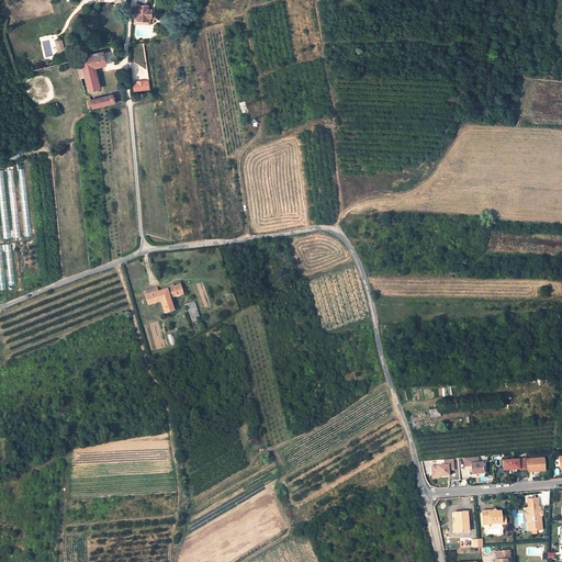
[(150,18),(150,10),(147,10),(147,6),(138,6),(137,7),(137,9),(135,9),(134,9),(134,17),(150,18)]
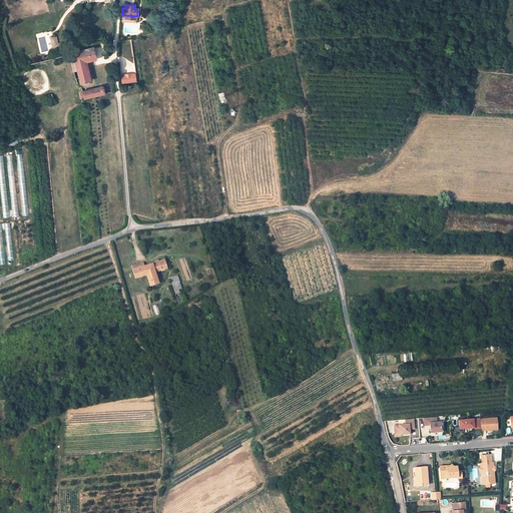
[(52,48),(58,47),(56,36),(50,38),(52,48)]
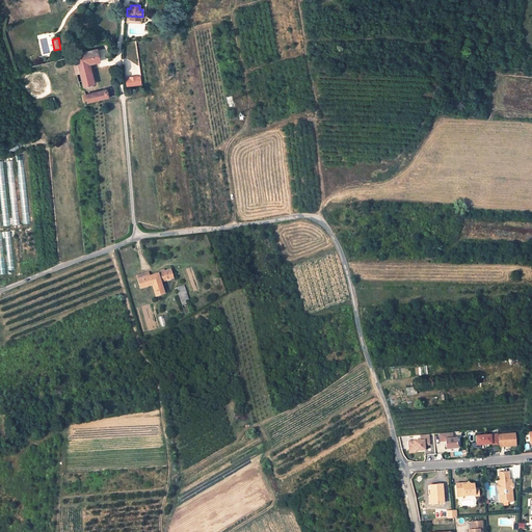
[(75,56),(80,73),(83,86),(92,84),(87,63),(99,60),(97,51),(91,52),(83,54),(75,56)]
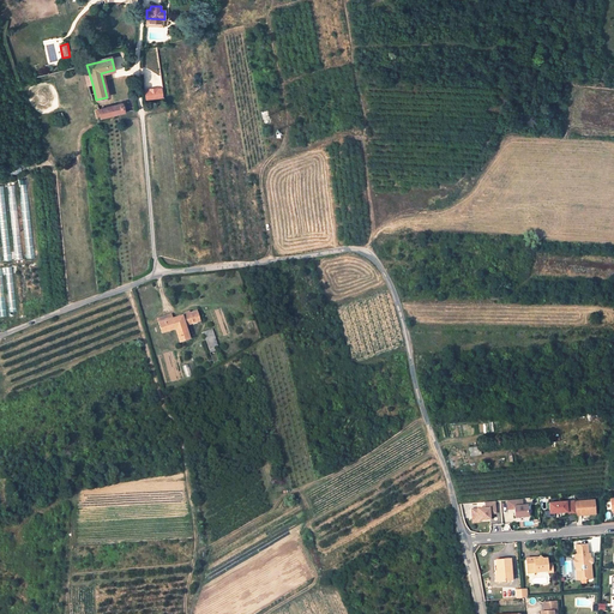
[(121,103),(98,109),(101,118),(121,113),(124,112),(121,103)]
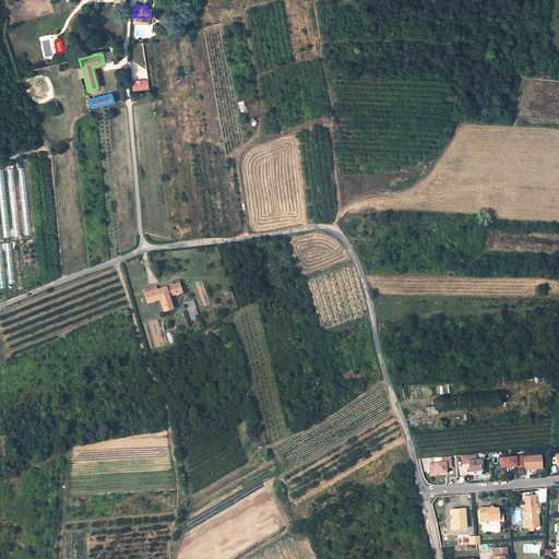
[(157,290),(161,299),(164,311),(173,308),(169,296),(182,292),(179,283),(174,285),(173,284),(169,285),(169,286),(157,290)]
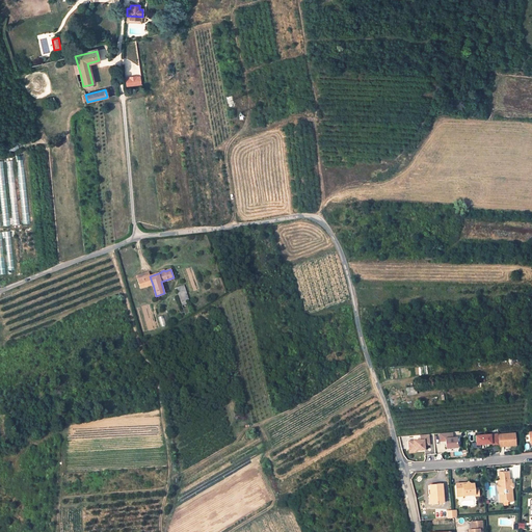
[(153,285),(150,276),(138,280),(140,288),(153,285)]
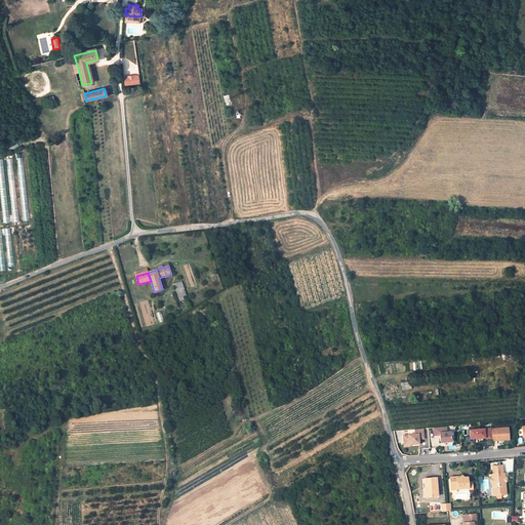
[(434,436),(439,436),(440,443),(450,443),(449,433),(446,434),(446,428),(433,429),(434,436)]
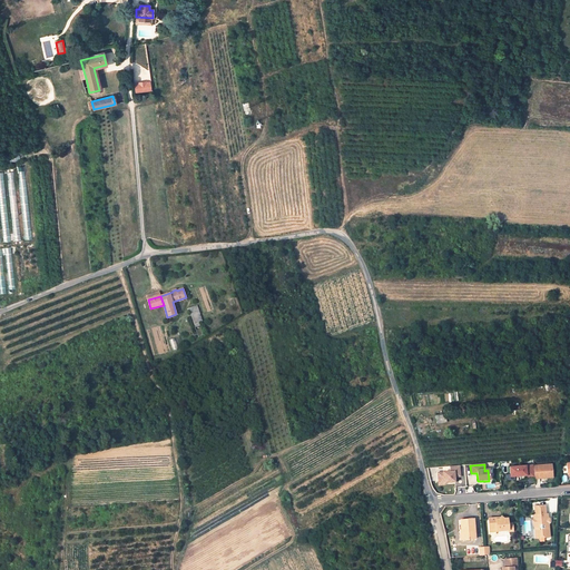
[(552,464),(533,465),(533,471),(534,479),(534,480),(553,479),(552,464)]
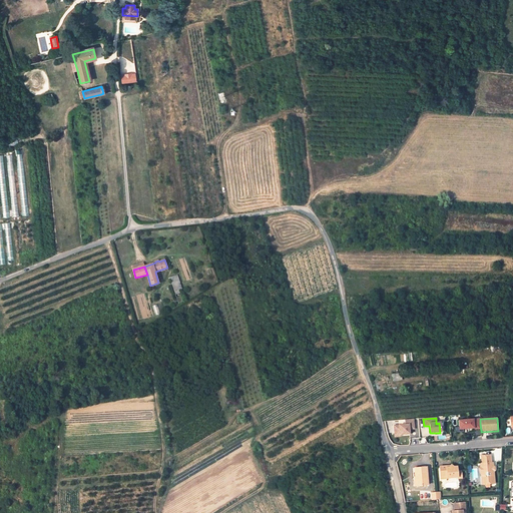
[(459,421),(459,430),(468,429),(474,428),(473,424),(480,424),(480,419),(459,421)]
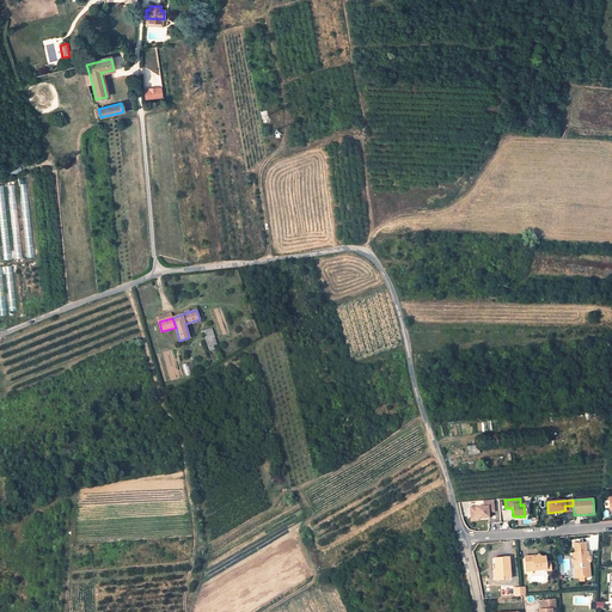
[(477,502),(477,508),(469,508),(470,514),(476,514),(476,518),(488,516),(487,510),(493,510),(493,501),(477,502)]
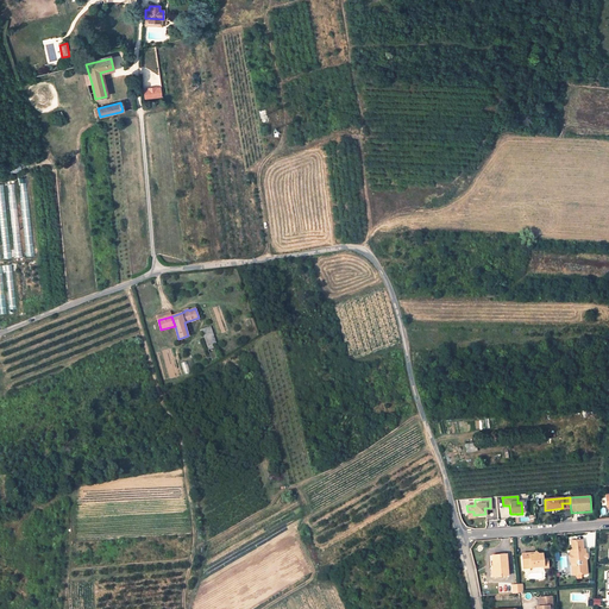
[(563,508),(556,509),(556,513),(560,513),(560,510),(563,510),(563,512),(571,512),(570,503),(562,503),(563,508)]
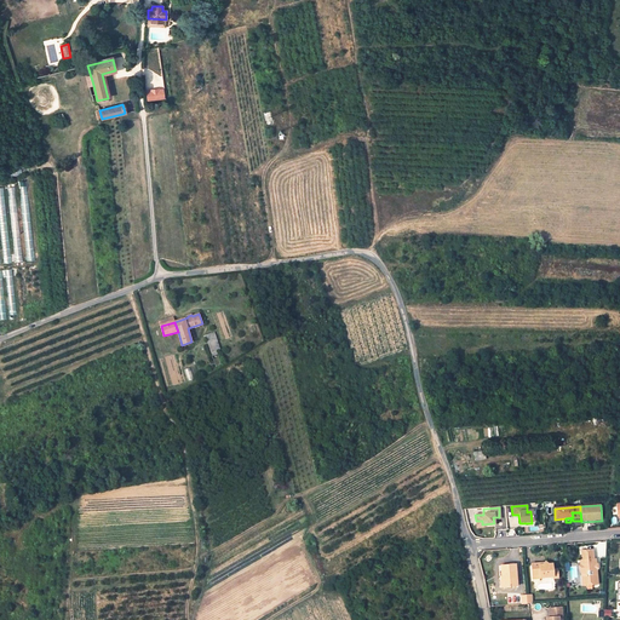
[(585,575),(585,585),(597,584),(597,573),(596,572),(598,568),(598,564),(596,563),(596,560),(593,560),(593,550),(583,550),(583,560),(581,560),(581,564),(580,566),(580,568),(583,572),(581,573),(583,575),(585,575)]
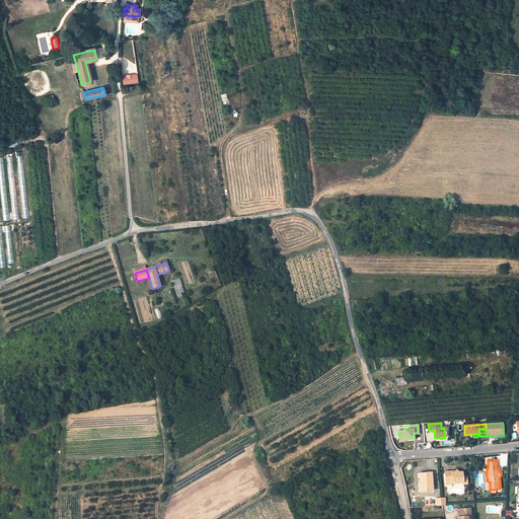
[(452,480),(452,484),(463,483),(463,484),(467,484),(466,476),(462,476),(462,472),(458,472),(456,470),(455,472),(452,473),(451,471),(445,472),(445,482),(452,480)]
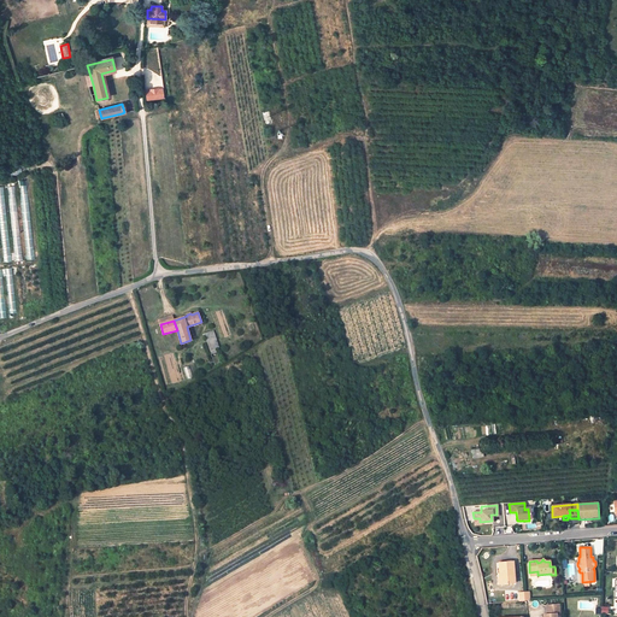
[(501,573),(503,583),(513,582),(512,560),(499,562),(500,574),(501,573)]
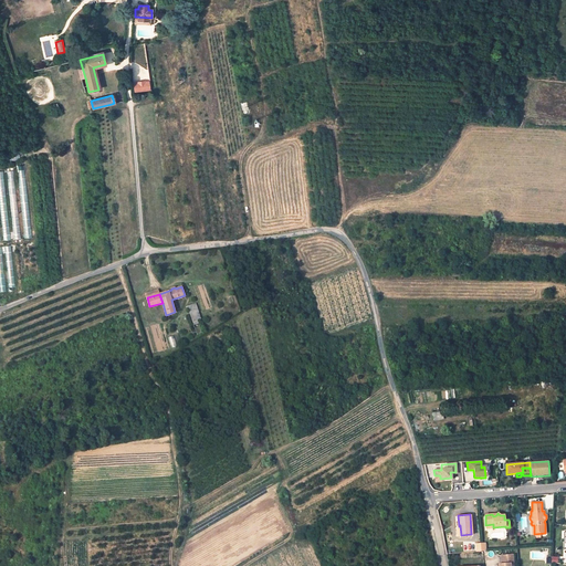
[(510,565),(510,563),(513,563),(513,554),(502,555),(502,563),(499,564),(498,565),(510,565)]
